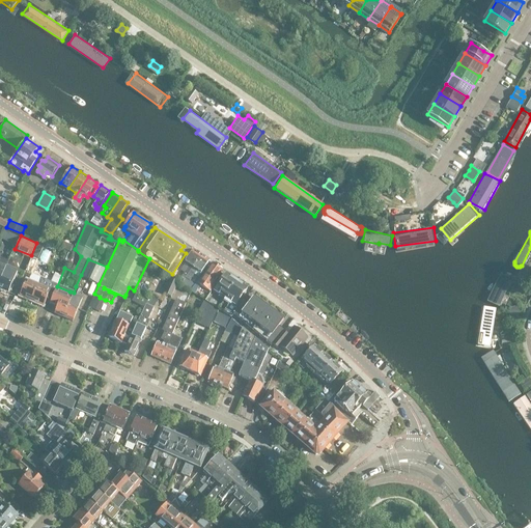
[(202,252),(194,247),(186,258),(184,264),(182,268),(185,270),(178,279),(178,280),(182,282),(202,252)]
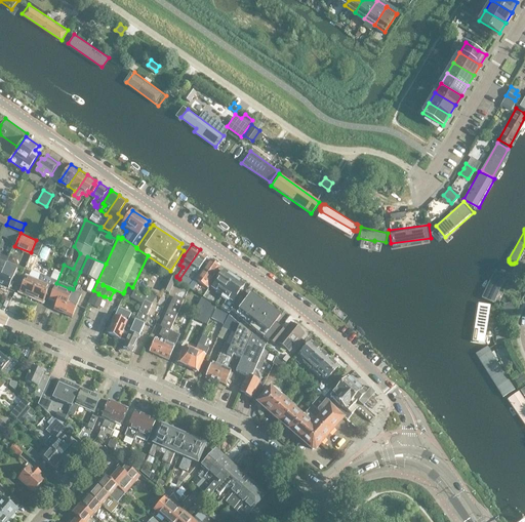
[(208,255),(200,249),(179,279),(186,283),(190,277),(187,276),(194,266),(198,269),(208,255)]
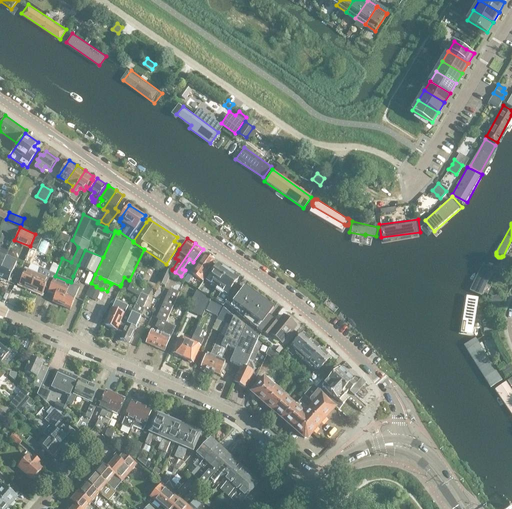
[(29,247),(28,251),(28,250),(23,261),(30,263),(34,253),(36,250),(29,247)]
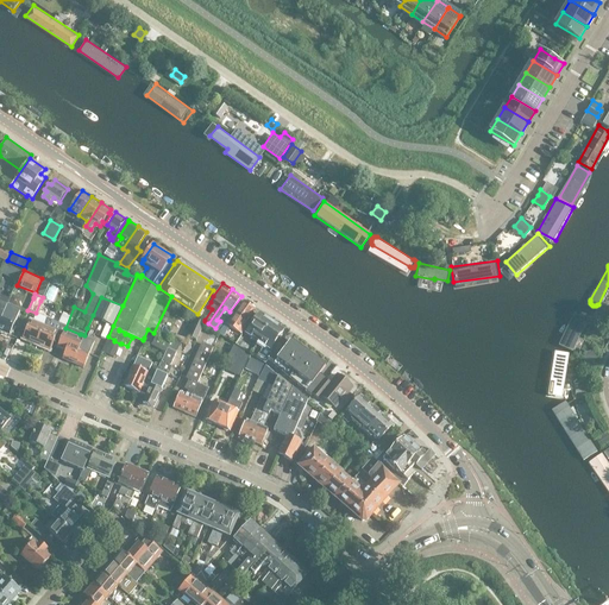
[(101,297),(93,315),(113,325),(112,326),(113,326),(123,306),(101,297)]
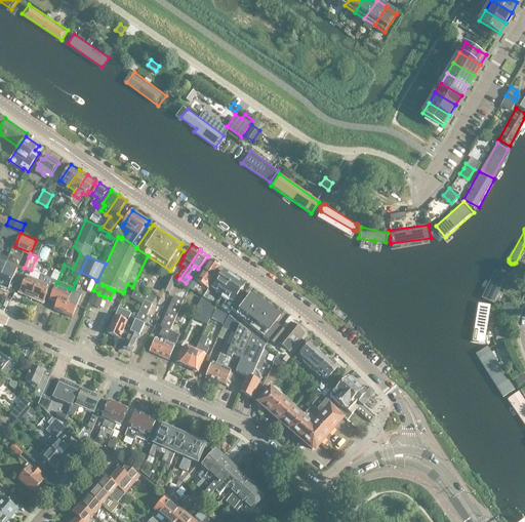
[(197,273),(194,278),(194,277),(188,285),(193,288),(198,280),(208,287),(214,278),(211,276),(220,264),(210,257),(199,274),(197,273)]
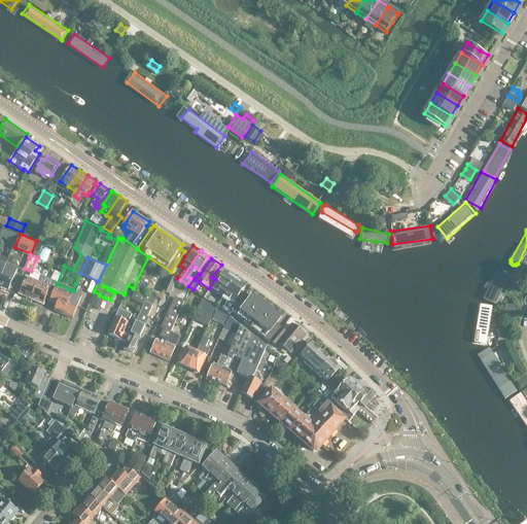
[(7,260),(6,263),(0,277),(0,284),(8,288),(14,275),(13,275),(18,266),(7,260)]
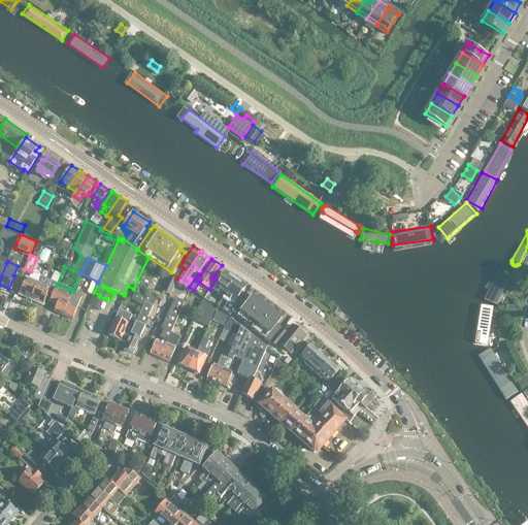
[(51,297),(57,285),(62,272),(55,269),(51,277),(41,273),(38,282),(32,297),(43,302),(46,295),(51,297)]
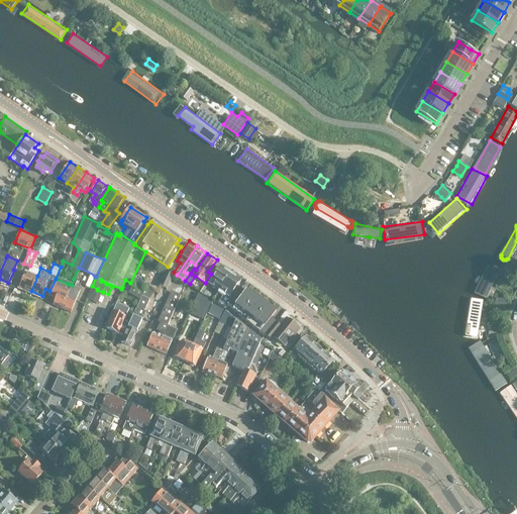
[(209,282),(212,284),(211,285),(218,290),(230,272),(220,265),(209,282)]
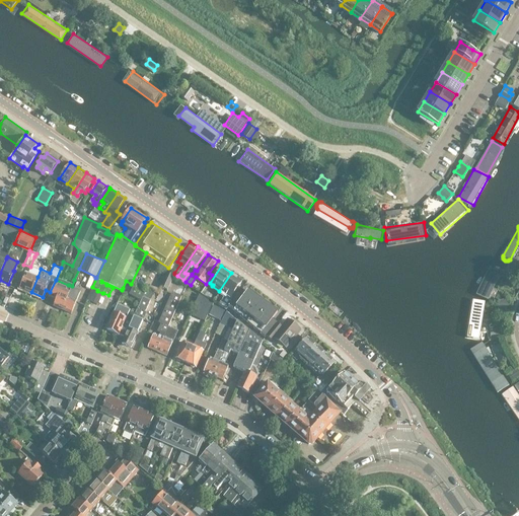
[(490,266),(476,293),(488,298),(501,271),(490,266)]
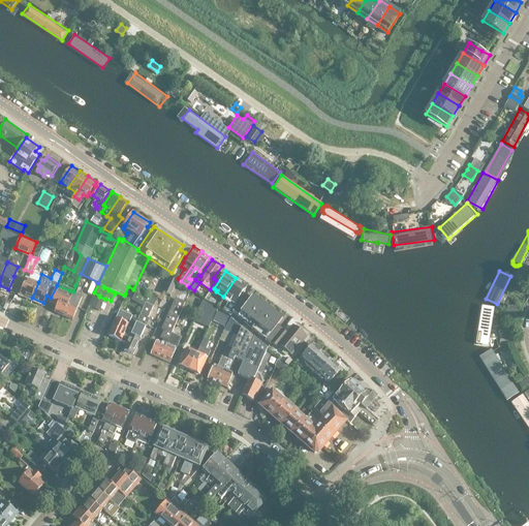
[(170,296),(178,279),(169,275),(162,291),(170,296)]
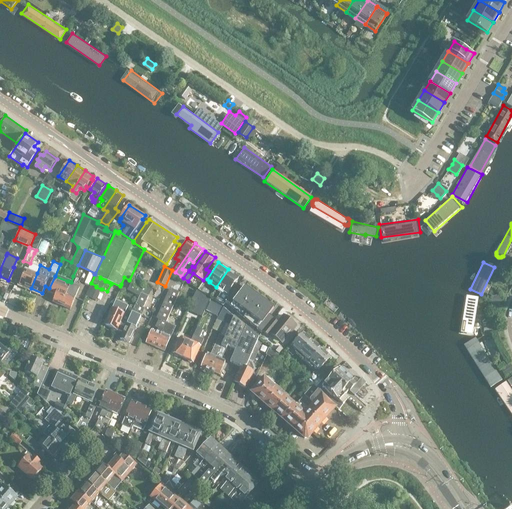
[(19,283),(31,288),(37,273),(26,268),(19,283)]
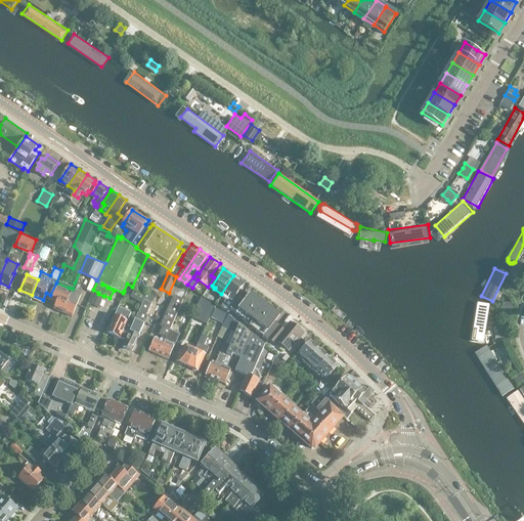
[(244,283),(233,275),(221,294),(226,297),(221,304),(228,310),(239,295),(237,293),(244,283)]
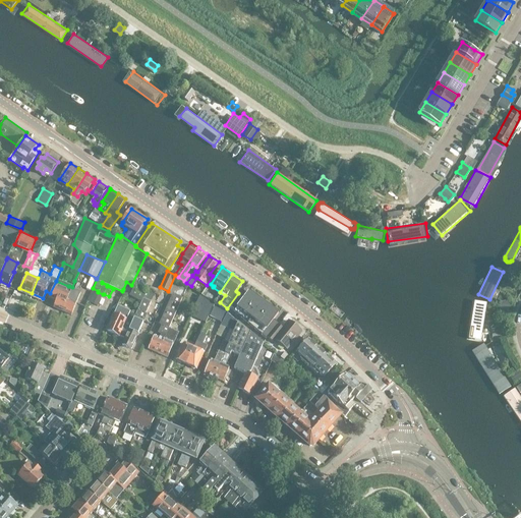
[(126,282),(123,289),(129,293),(141,299),(146,292),(145,291),(147,288),(134,283),(133,286),(126,282)]
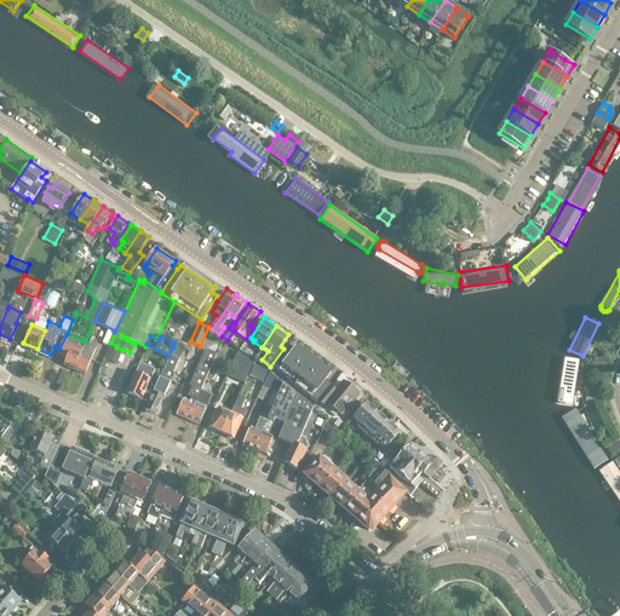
[(188,418),(201,389),(219,346),(222,343),(212,338),(208,347),(205,346),(189,383),(191,384),(185,398),(184,397),(177,413),(188,418)]
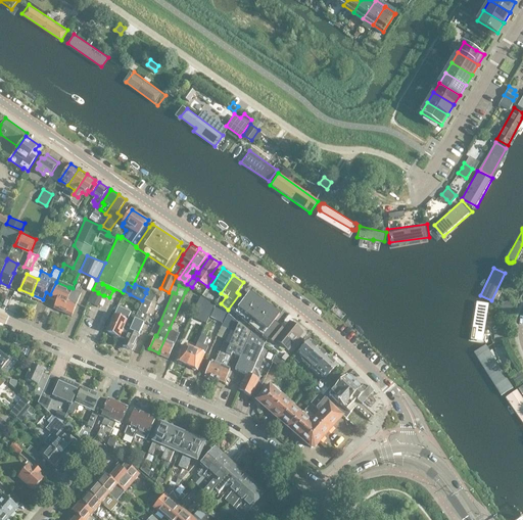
[(54,306),(62,311),(69,295),(72,291),(63,287),(62,290),(61,289),(54,306)]
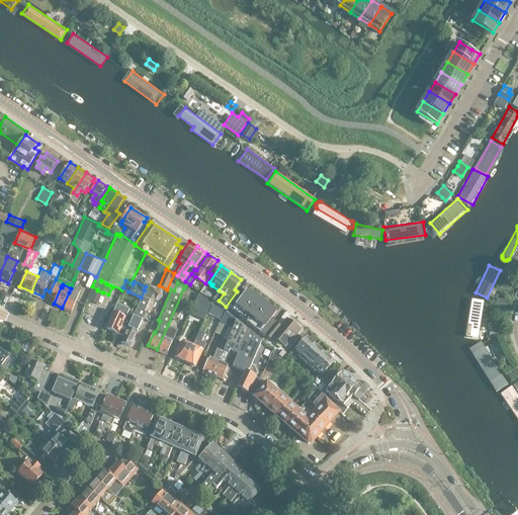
[(69,292),(62,308),(71,311),(81,288),(72,285),(71,288),(69,292)]
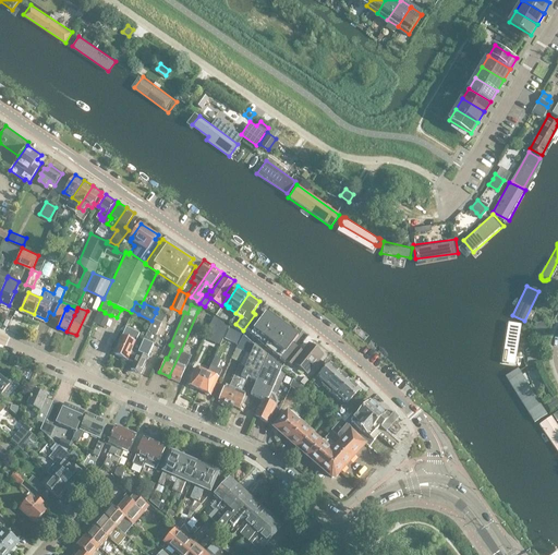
[(148,356),(155,340),(153,340),(165,313),(157,309),(155,312),(156,313),(152,321),(145,336),(142,341),(137,339),(129,358),(134,360),(131,368),(141,372),(148,356)]
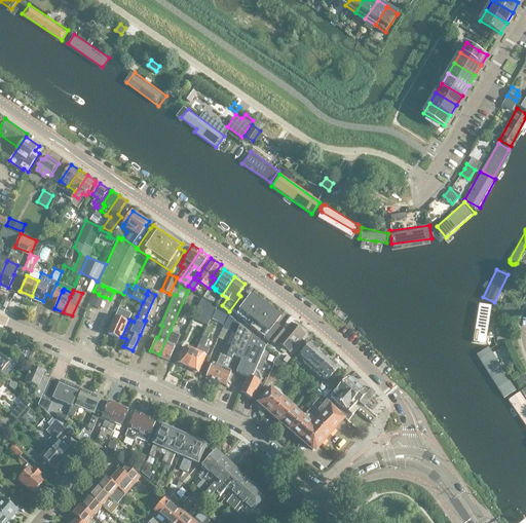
[(246,300),(240,296),(229,311),(243,324),(262,300),(252,292),(246,300)]
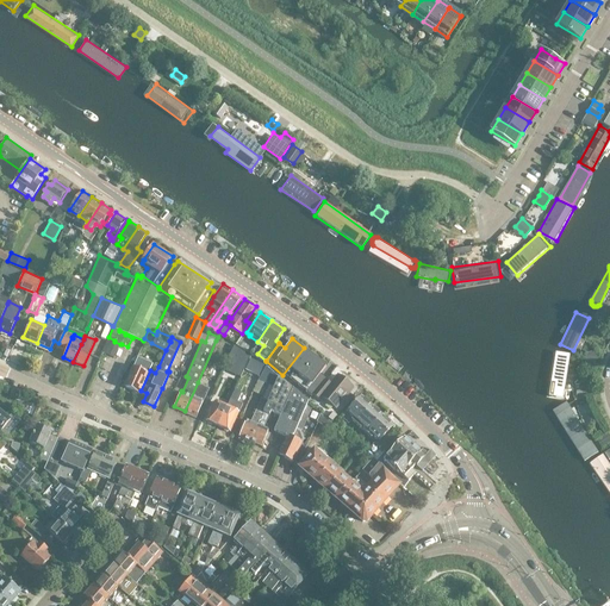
[(241,375),(250,354),(234,343),(229,354),(232,356),(226,369),(241,375)]
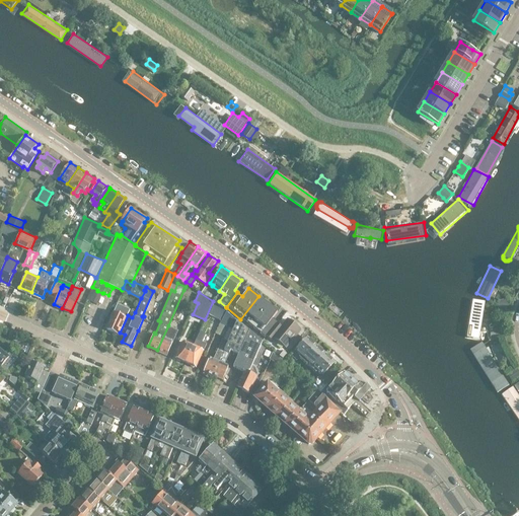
[(258,296),(240,319),(249,327),(268,303),(258,296)]
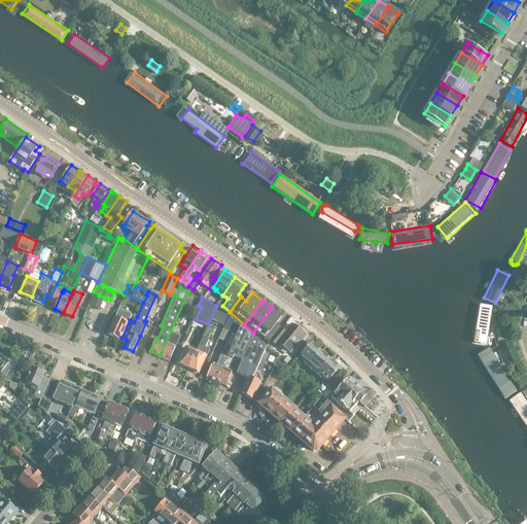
[(484,304),(478,343),(487,344),(492,305),(484,304)]
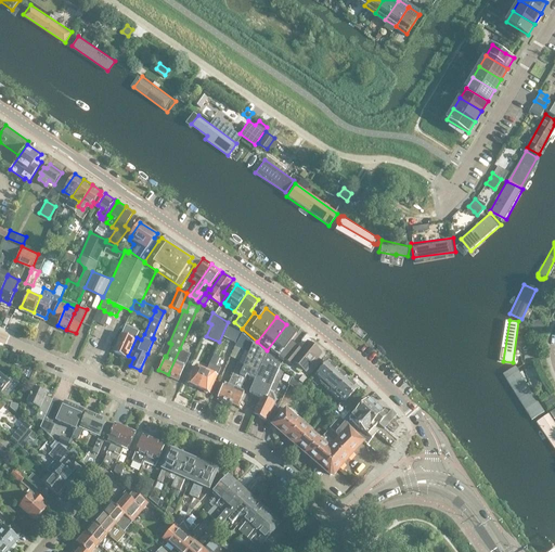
[(139,330),(126,323),(113,350),(127,357),(127,356),(128,356),(137,337),(136,337),(139,330)]
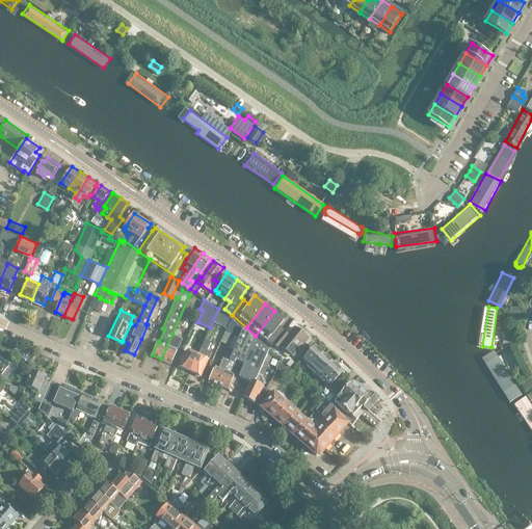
[(225,326),(230,317),(218,311),(214,320),(225,326)]
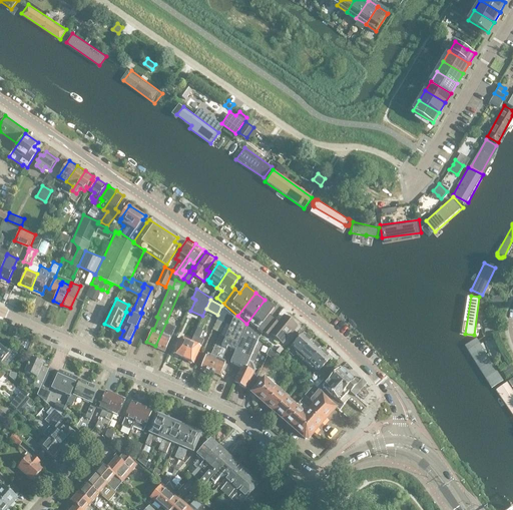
[(265,300),(246,324),(261,336),(273,321),(275,318),(270,314),(275,307),(265,300)]
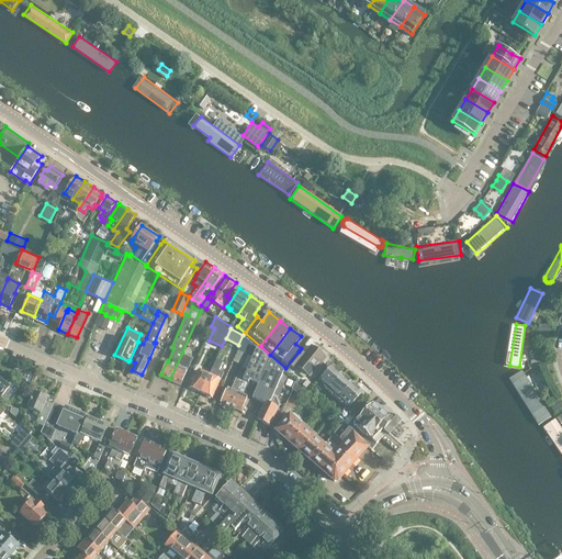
[(284,368),(257,345),(245,335),(238,348),(253,355),(247,368),(240,365),(231,388),(233,389),(238,376),(243,378),(247,379),(248,378),(258,382),(253,397),(263,401),(267,394),(270,395),(271,392),(273,394),(281,379),(278,377),(284,368)]
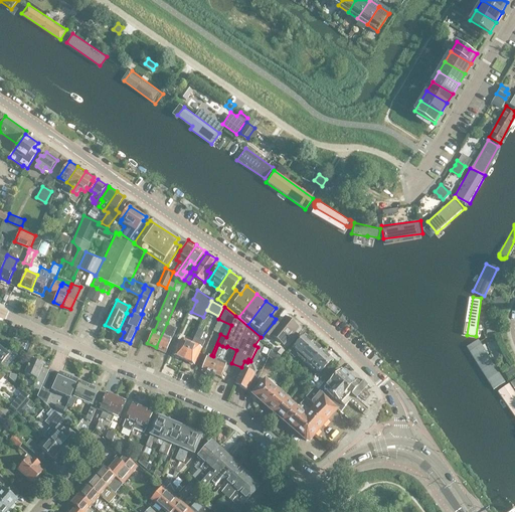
[(274,322),(262,337),(282,353),(289,344),(286,341),(298,325),(286,315),(278,325),(274,322)]
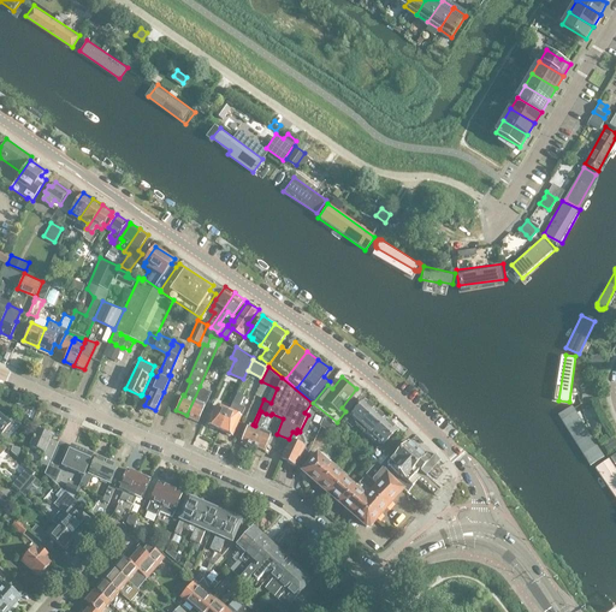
[(200,386),(187,415),(197,420),(205,404),(211,390),(205,387),(200,386)]
